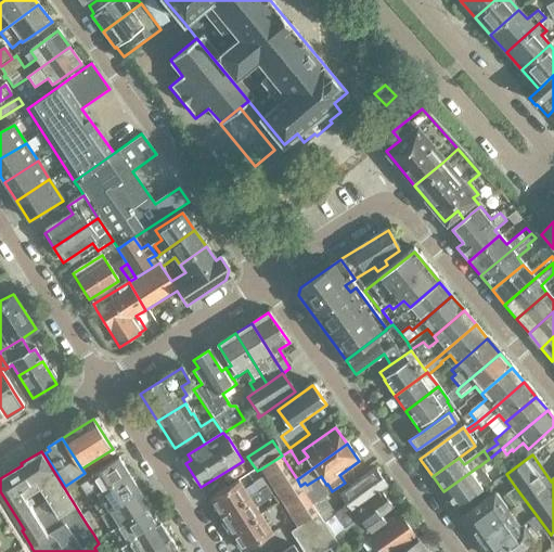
[(298,528),(318,516),(319,515),(313,506),(305,493),(300,486),(297,479),(282,456),(261,469),(298,528)]
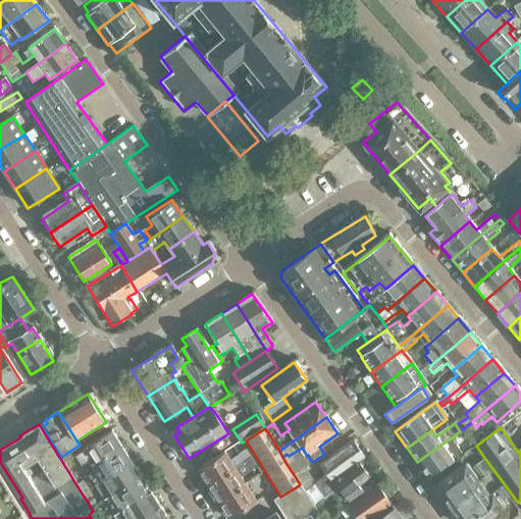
[(473,450),(460,431),(452,437),(451,438),(450,438),(417,462),(428,477),(461,454),(463,457),(473,450)]
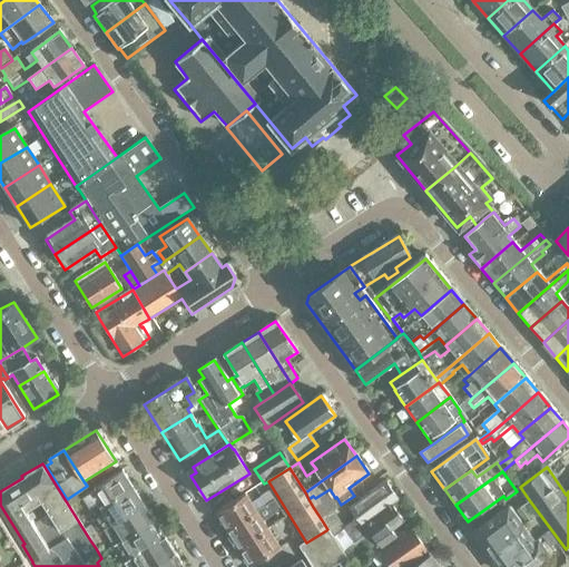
[(100,508),(134,488),(124,472),(82,497),(89,508),(97,504),(100,508)]
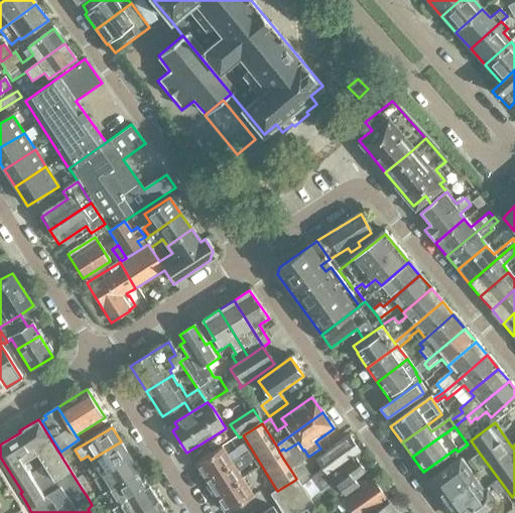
[(310,501),(323,493),(316,485),(331,476),(330,475),(355,458),(360,454),(349,437),(318,460),(325,469),(301,486),(310,501)]
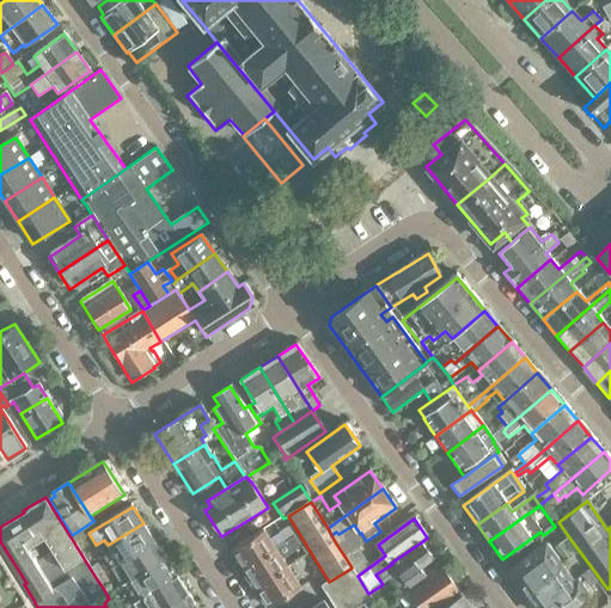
[(144,523),(108,545),(109,546),(110,546),(115,553),(105,558),(111,567),(154,541),(144,523)]
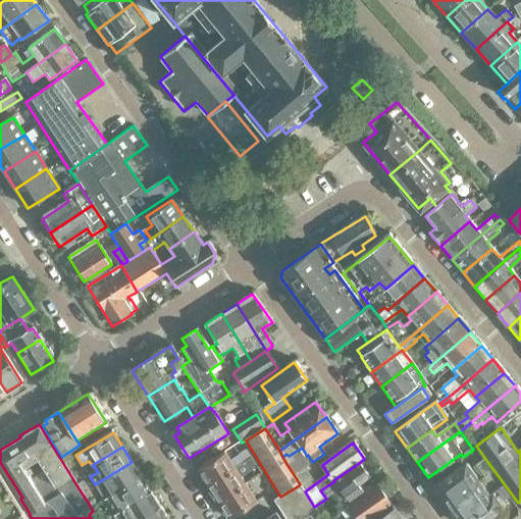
[(242,464),(251,459),(246,451),(237,456),(242,464)]
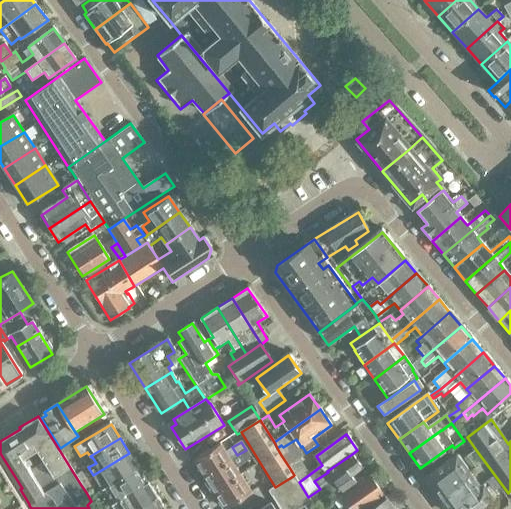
[(231,461),(230,459),(221,444),(193,461),(204,478),(231,461)]
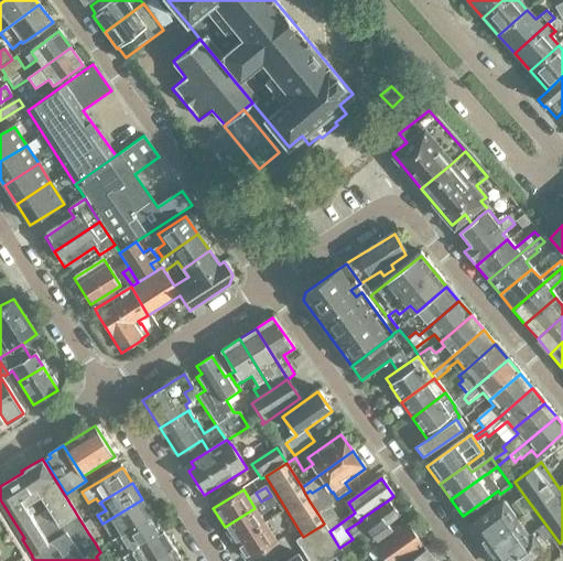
[(236,543),(266,525),(260,517),(278,506),(271,496),(261,502),(253,506),(255,508),(225,527),(236,543)]
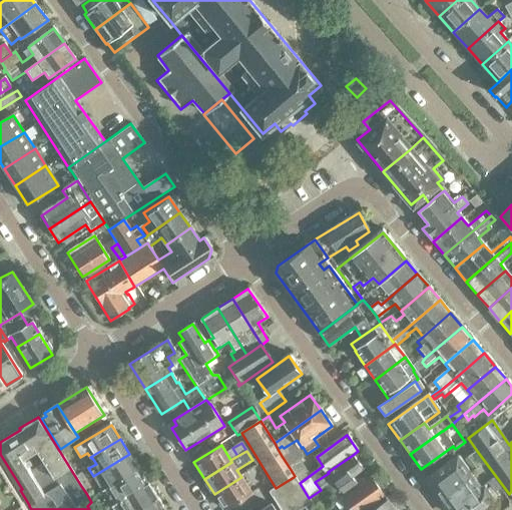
[(282,456),(290,468),(297,463),(290,451),(282,456)]
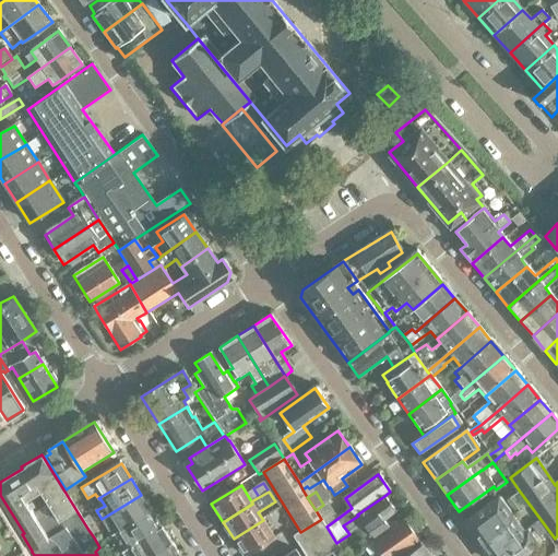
[(511,498),(521,511),(530,505),(520,492),(511,498)]
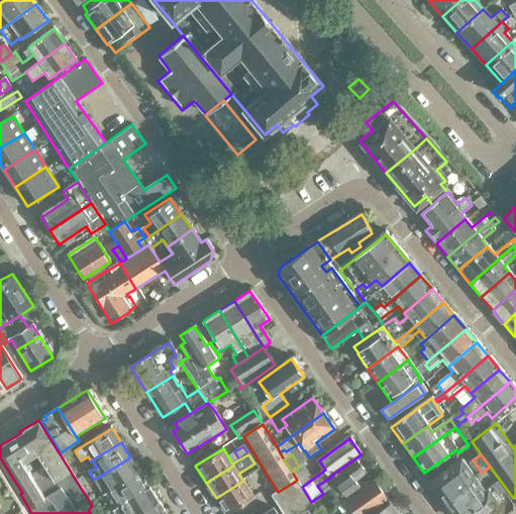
[(112,490),(140,473),(130,457),(94,480),(95,481),(94,482),(103,496),(112,490)]
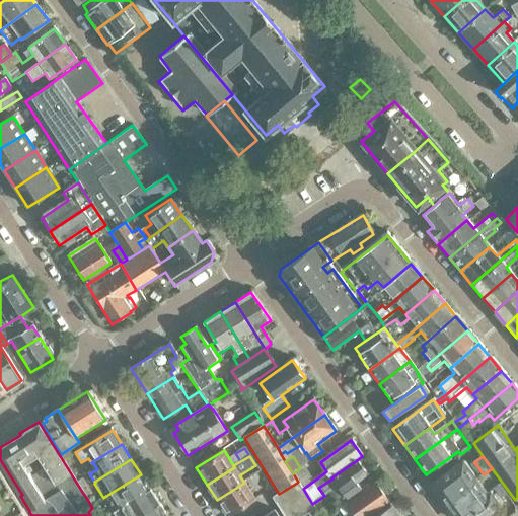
[(357,460),(331,477),(333,478),(318,488),(324,496),(338,486),(342,492),(349,501),(362,492),(355,483),(367,473),(357,460)]
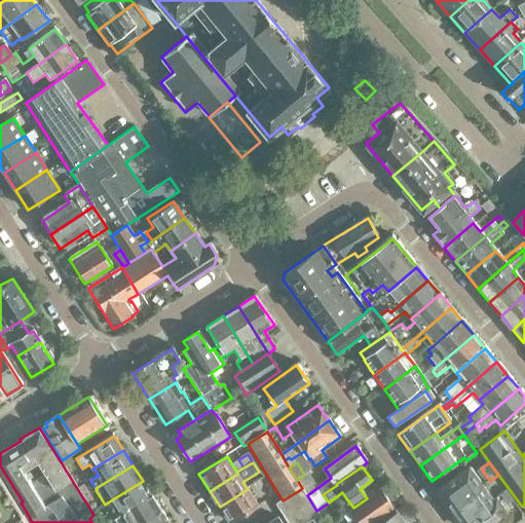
[(482,485),(474,473),(470,468),(438,490),(453,512),(470,499),(467,496),(478,488),(482,485)]
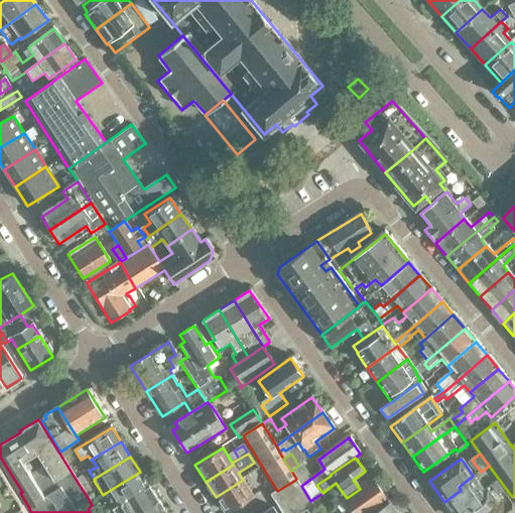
[(476,476),(481,472),(472,460),(467,464),(476,476)]
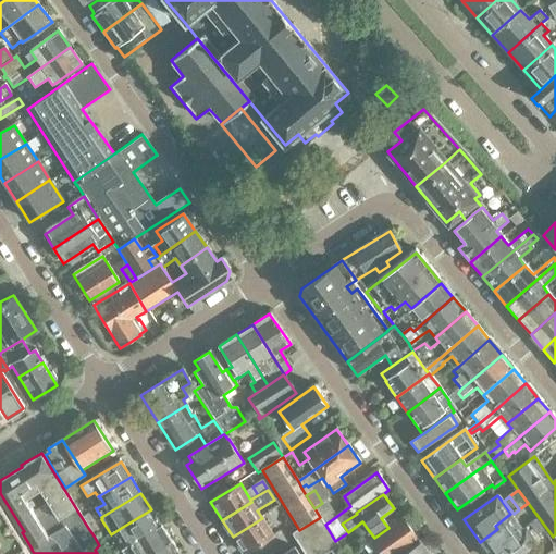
[(31,553),(0,503),(0,553),(31,553)]
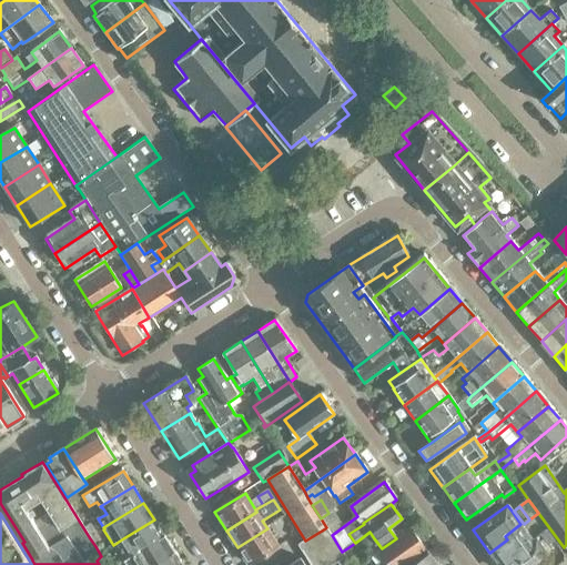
[(279,532),(290,525),(284,516),(273,523),(279,532)]
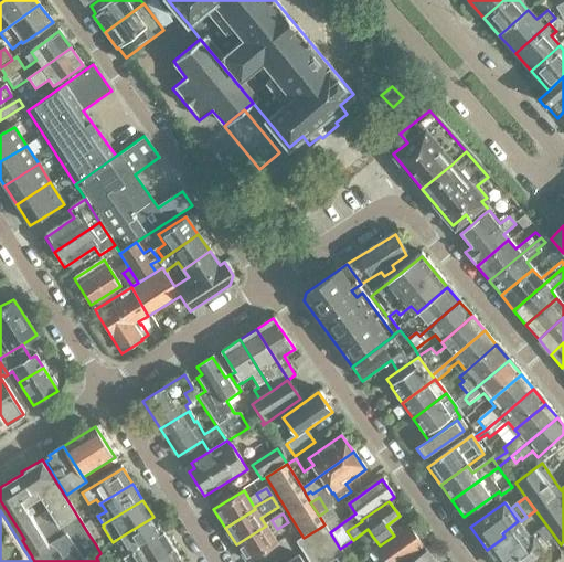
[(124,557),(163,532),(153,517),(123,536),(113,542),(113,543),(115,542),(124,557)]
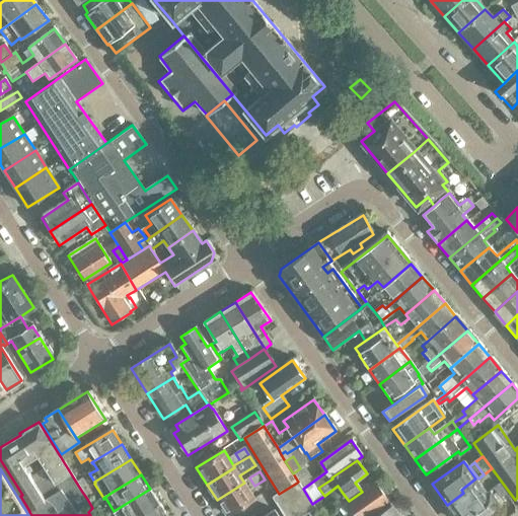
[(475,478),(471,482),(461,490),(463,493),(447,505),(454,515),(472,515),(477,512),(474,507),(481,502),(479,500),(487,494),(475,478)]
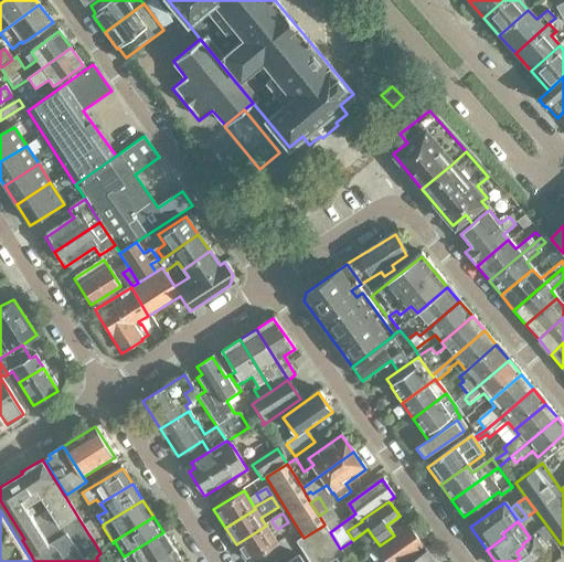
[(89,536),(96,531),(92,523),(84,527),(89,536)]
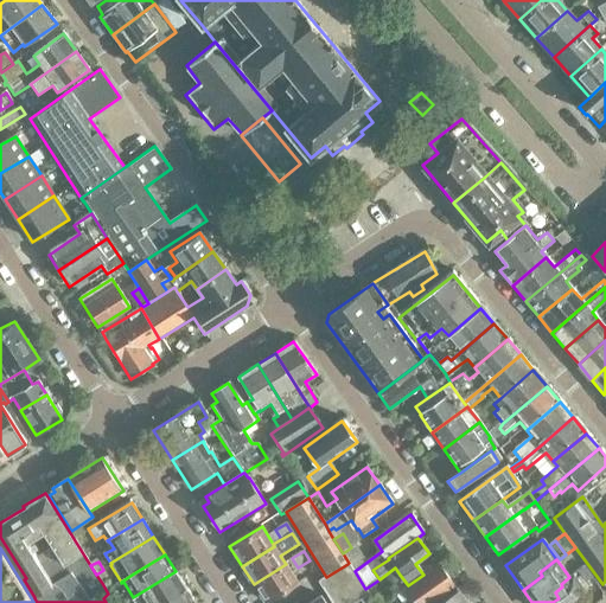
[(286,564),(254,584),(266,602),(270,602),(299,584),(286,564)]
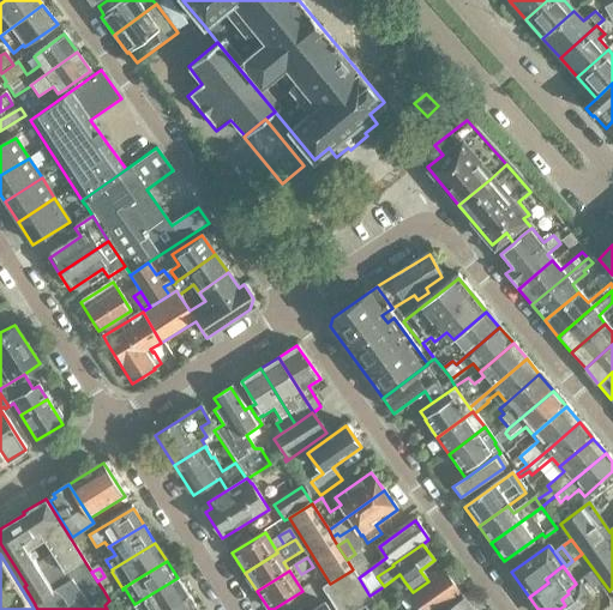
[(352,571),(330,584),(322,590),(335,609),(364,609),(377,609),(368,597),(370,596),(359,578),(358,579),(352,571)]
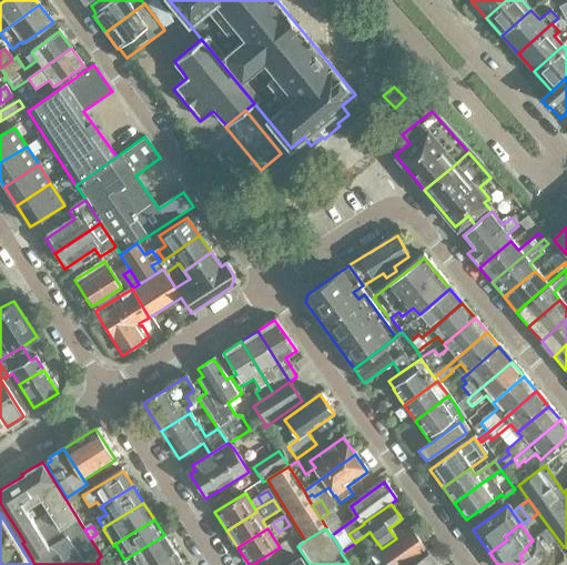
[(404,564),(425,550),(408,528),(396,538),(382,548),(377,552),(371,556),(377,564),(404,564)]
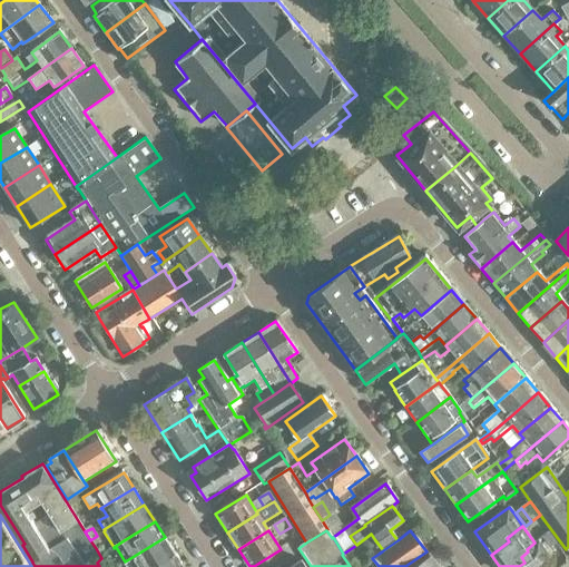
[(549,549),(556,544),(548,534),(541,538),(549,549)]
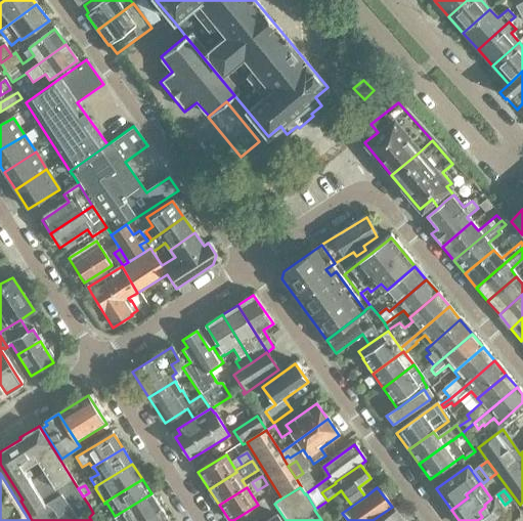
[(89,492),(83,496),(88,504),(94,500),(89,492)]
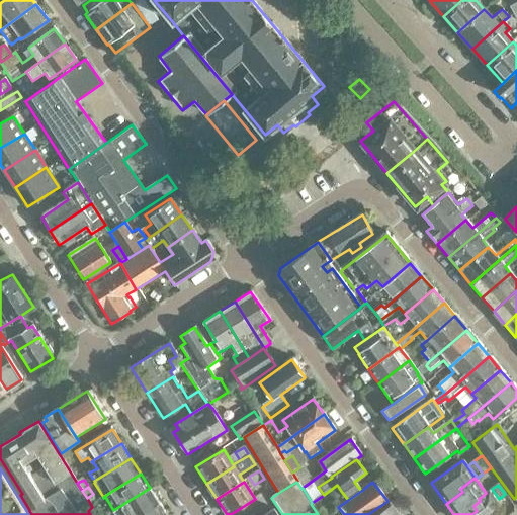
[(150,488),(113,510),(114,510),(112,512),(113,514),(141,514),(159,503),(150,488)]
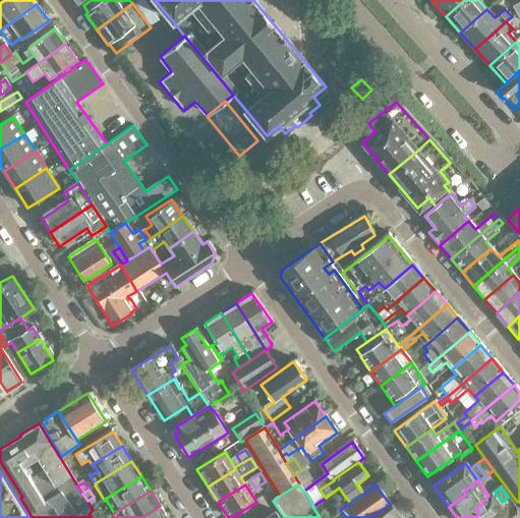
[(492,494),(488,496),(481,502),(482,504),(476,509),(479,514),(474,517),(501,517),(506,514),(492,494)]
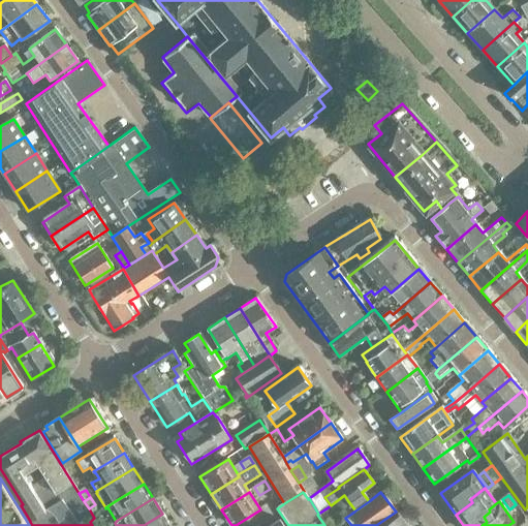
[(171,525),(162,514),(144,525),(171,525)]
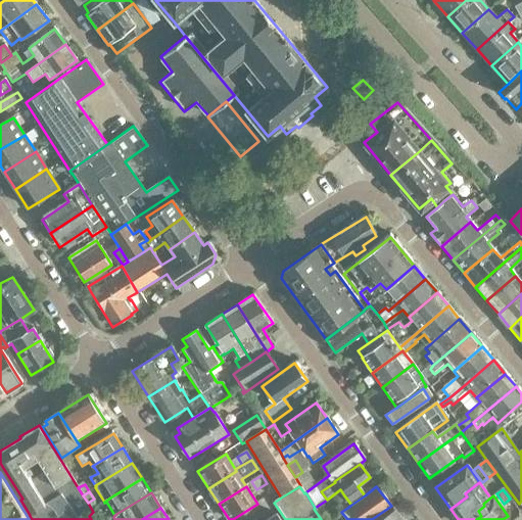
[(400,519),(393,510),(380,519),(400,519)]
